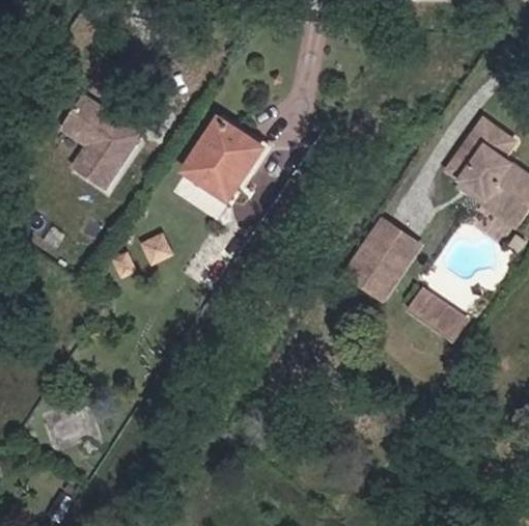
[(115,107),(88,89),(66,122),(92,139),(78,161),(111,182),(146,128),(131,117),(128,122),(117,115),(115,107)]
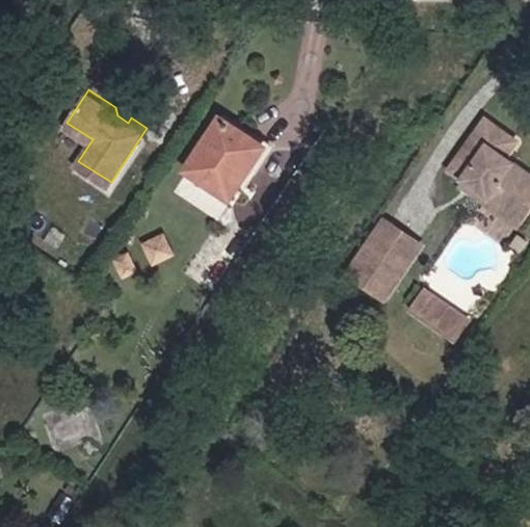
[(495,165),(510,145),(480,122),(442,170),(498,213),(510,199),(527,211),(529,207),(529,184),(507,167),(504,172),(495,165)]
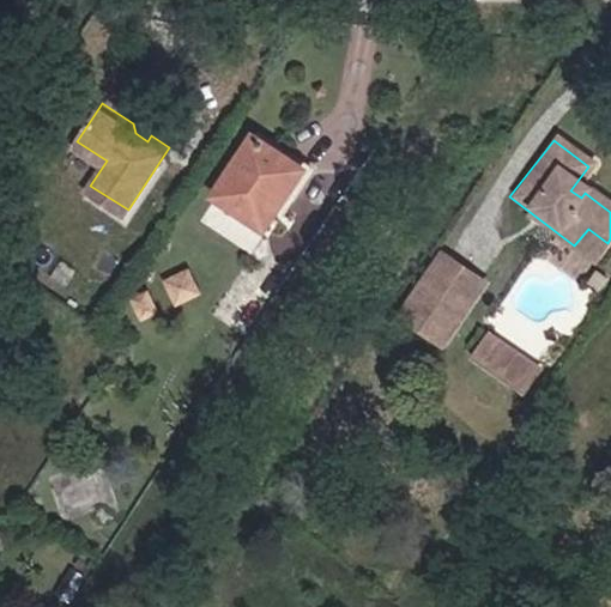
[(294,175),(241,141),(204,200),(258,232),(294,175)]
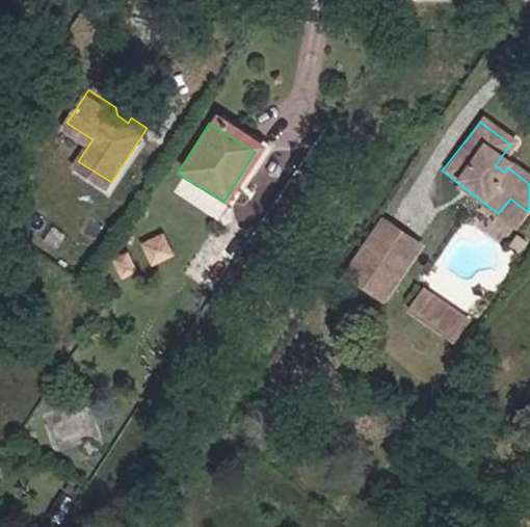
[(527,211),(510,199),(495,217),(511,230),(527,211)]
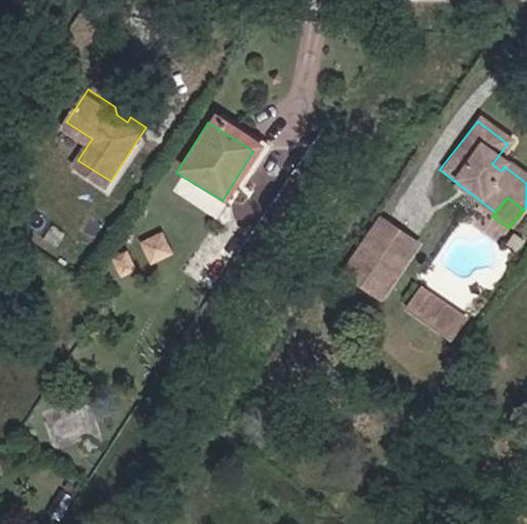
[(412,246),(375,221),(358,247),(395,272),(412,246)]
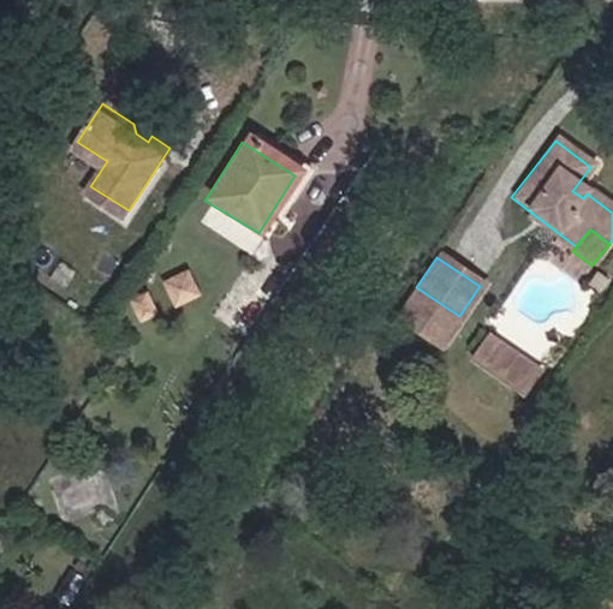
[(190,268),(161,279),(173,310),(202,298),(190,268)]
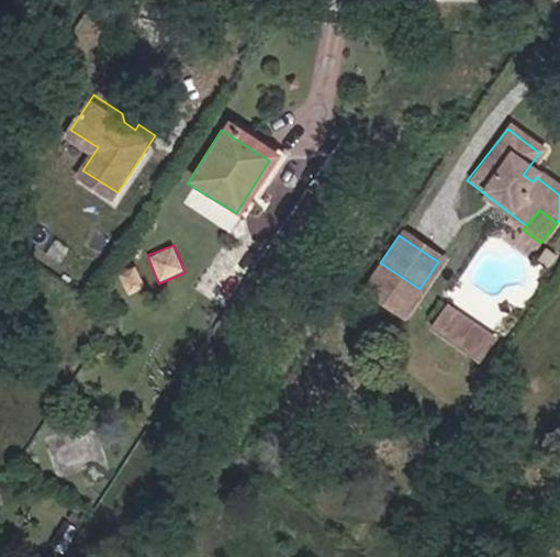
[(420,289),(380,263),(360,292),(400,319),(420,289)]
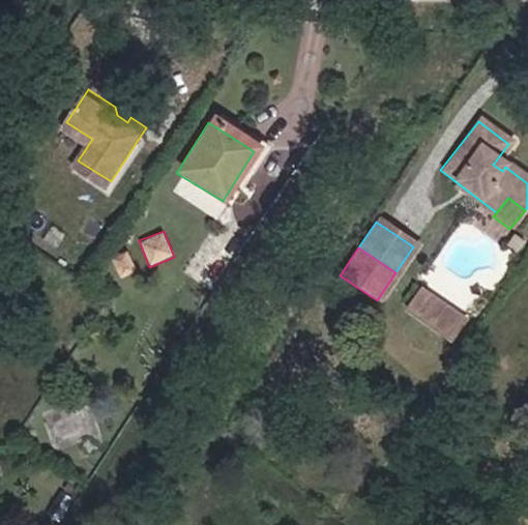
[(129,250),(111,256),(119,279),(138,271),(129,250)]
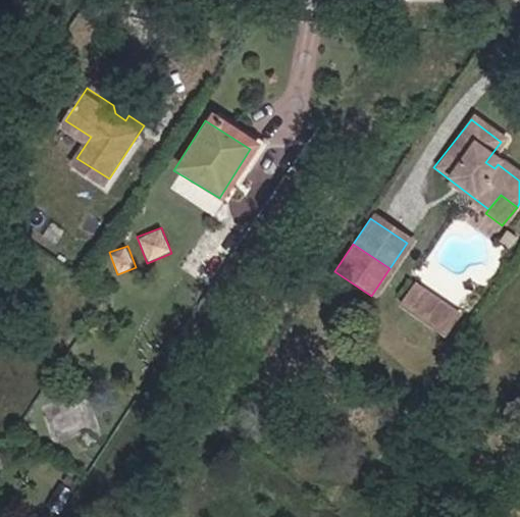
[(397,309),(417,323),(420,319),(432,327),(435,323),(445,329),(454,315),(411,287),(397,309)]
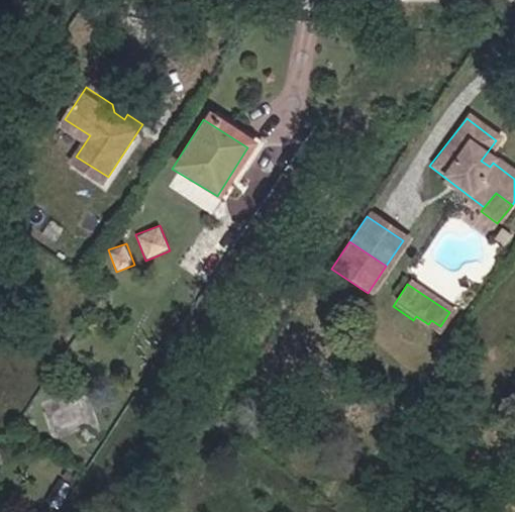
[(416,316),(413,320),(417,322),(434,334),(440,326),(431,320),(428,324),(416,316)]
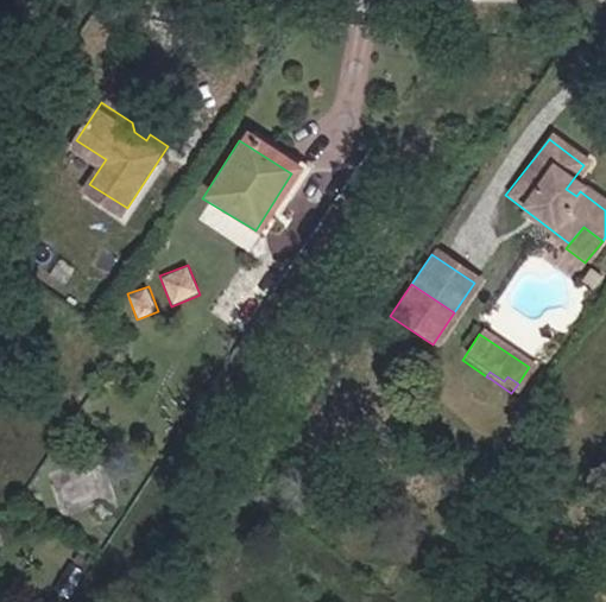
All buildings are outlined.
